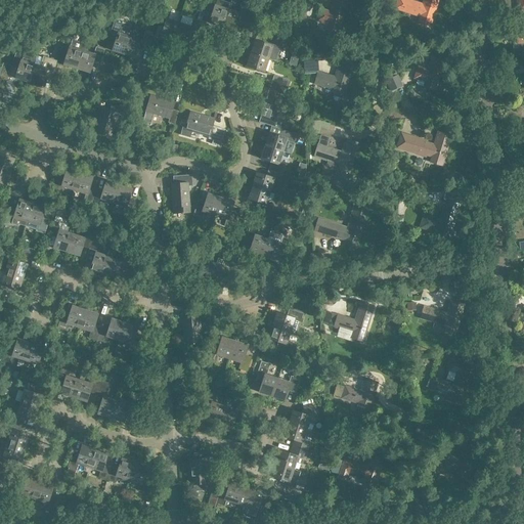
[(209,24),(222,28),(228,9),(230,4),(218,0),(209,0),(206,11),(212,13),(209,24)]
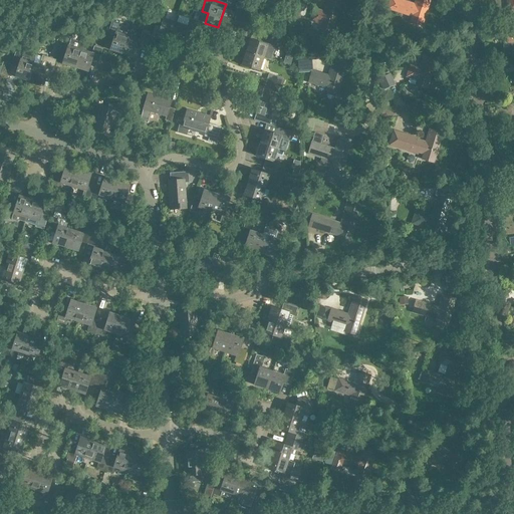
[(327,0),(324,12),(314,9),(311,20),(321,24),(320,28),(331,32),(340,4),(342,4),(343,0),(327,0)]
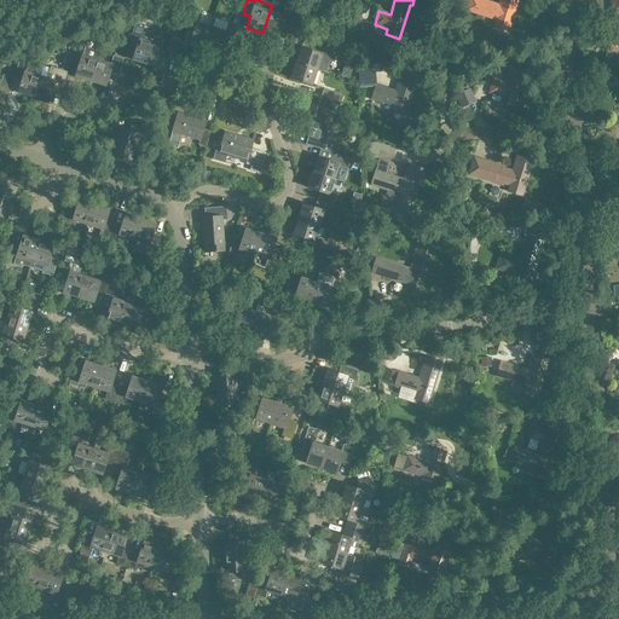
[(501,0),(499,5),(481,0),(480,0),(476,13),(497,19),(495,25),(508,30),(518,0),(501,0)]
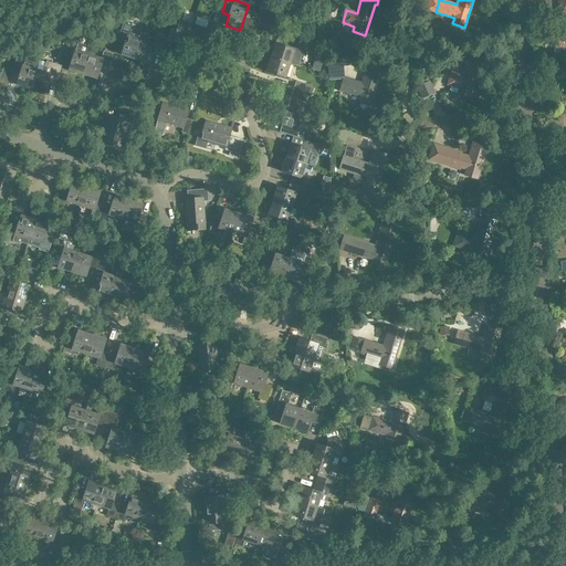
[(316,4),(320,24),(331,23),(327,3),(316,4)]
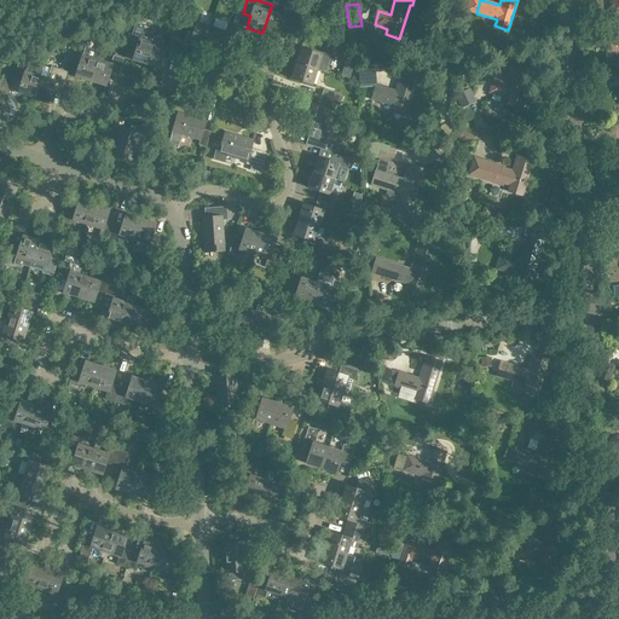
[(283,15),(270,11),(262,33),(278,38),(282,25),(289,28),(295,11),(285,9),(283,15)]
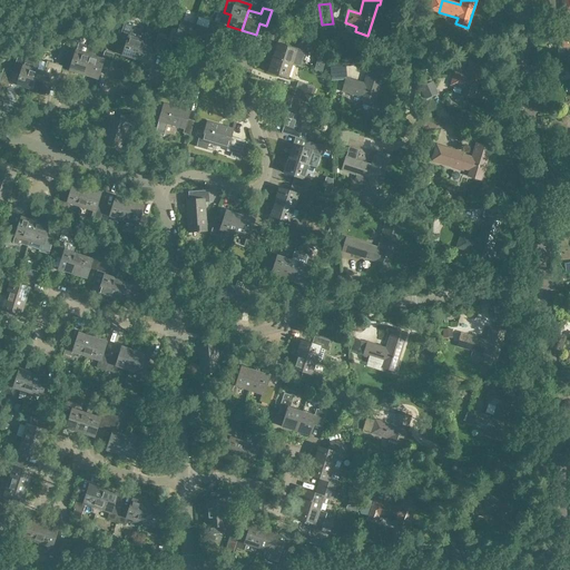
[(183,21),(186,12),(176,9),(170,27),(178,30),(175,40),(189,45),(196,26),(183,21)]
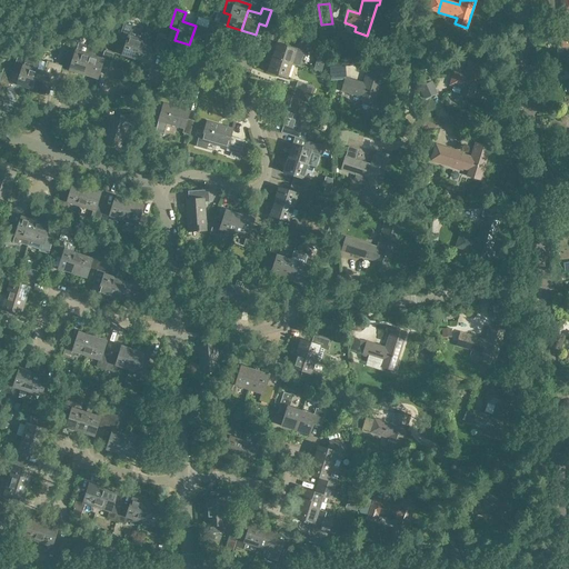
[(275,29),(279,13),(271,10),(266,26),(275,29)]
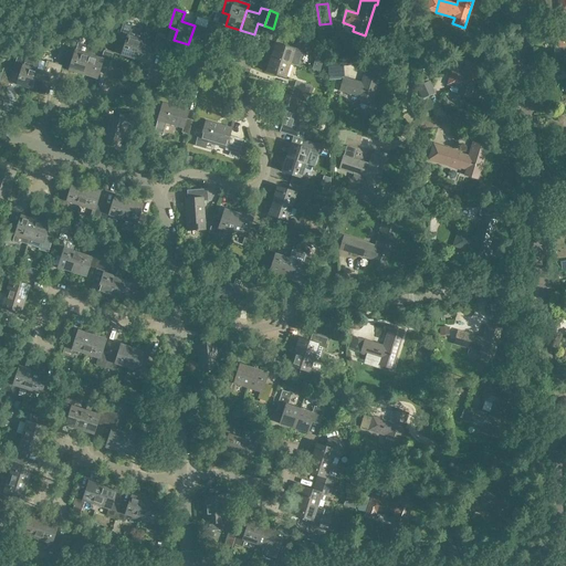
[(206,29),(195,25),(188,44),(201,49),(205,39),(212,41),(218,23),(209,20),(206,29)]
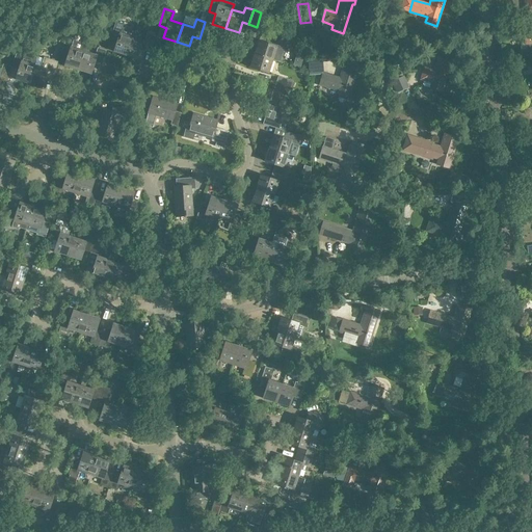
[(133,37),(135,32),(123,28),(124,25),(115,22),(114,24),(110,40),(117,42),(114,52),(127,56),(133,37)]
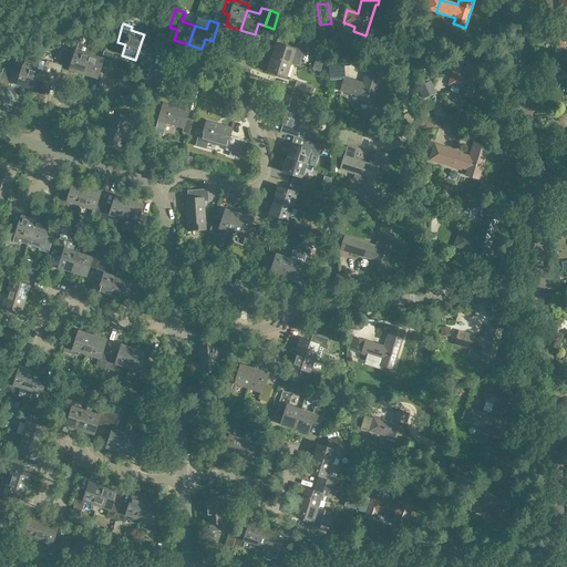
[(557,48),(558,48),(558,50),(555,51),(556,60),(565,59),(565,57),(566,55),(566,33),(556,34),(557,48)]
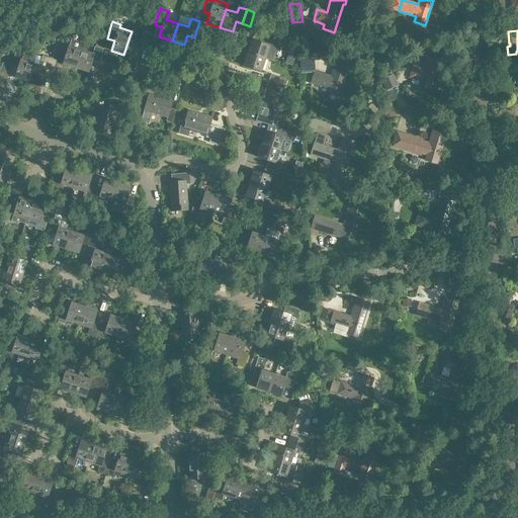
[(130,36),(123,55),(137,59),(140,49),(147,51),(152,34),(144,32),(141,40),(130,36)]
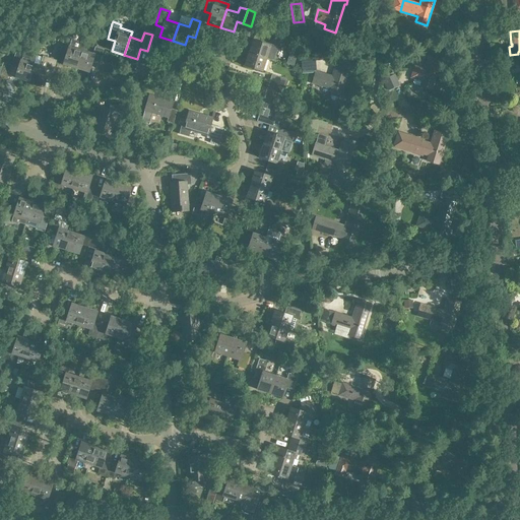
[(83,44),(64,38),(59,52),(66,54),(63,64),(76,68),(81,51),(83,44)]
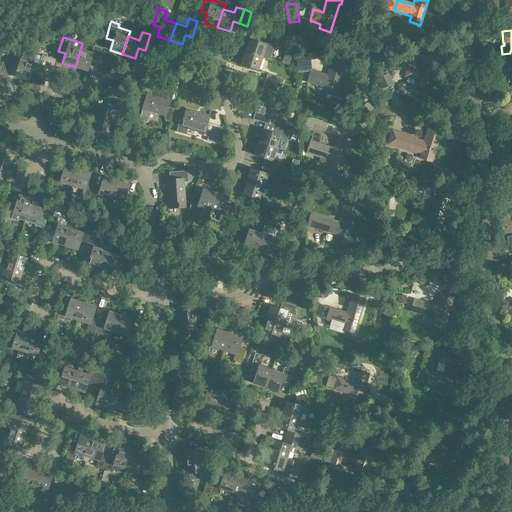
[(257,42),(249,40),(245,52),(263,58),(270,60),(274,47),(259,42),(258,42),(257,42)]
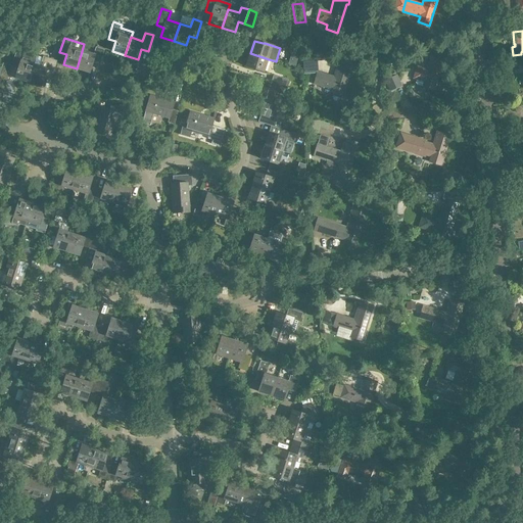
[(93,54),(82,51),(77,68),(89,73),(92,63),(99,65),(104,50),(95,47),(93,54)]
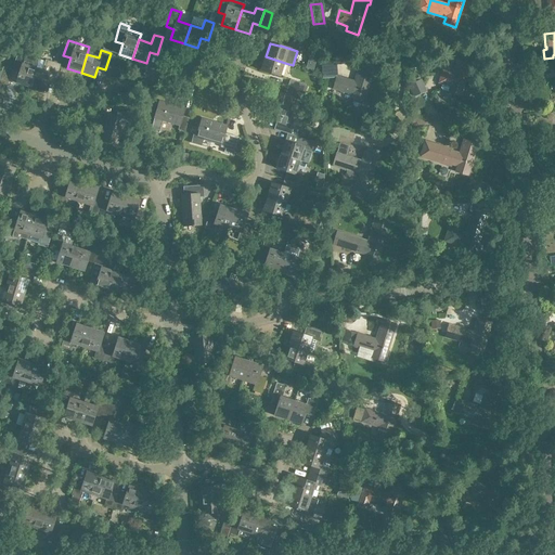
[(20,73),(16,82),(29,87),(36,68),(24,64),(26,55),(17,53),(12,69),(20,73)]
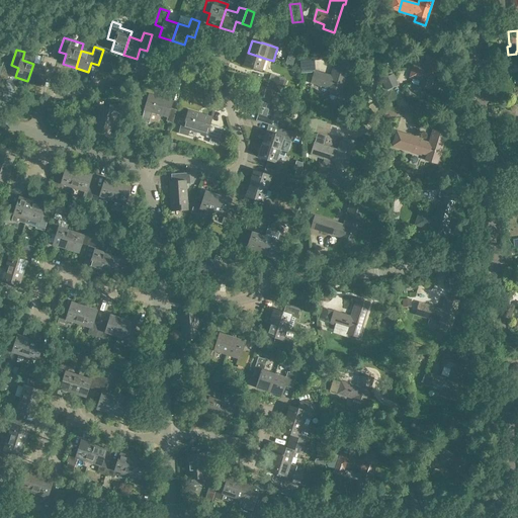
[(261,71),(266,59),(248,53),(244,66),(261,71)]
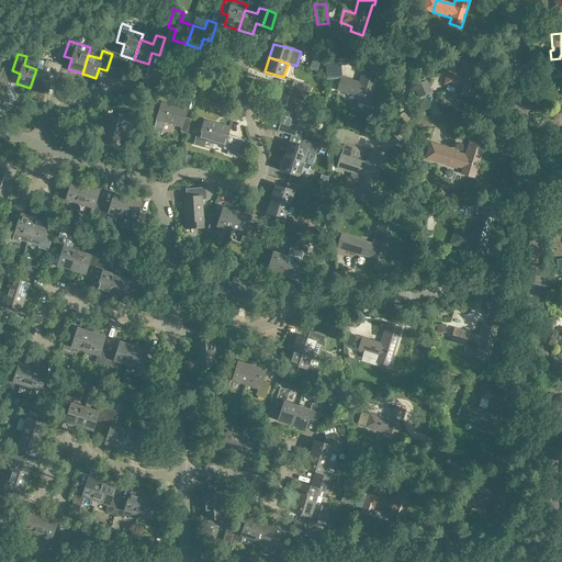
[(44,71),(36,69),(30,88),(44,92),(47,82),(55,85),(62,66),(47,60),(44,71)]
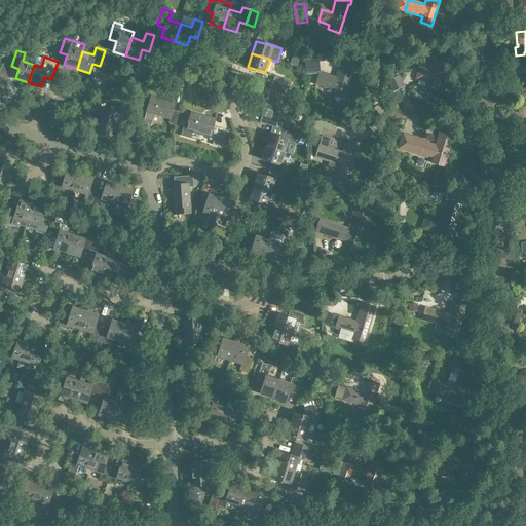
[(427,82),(426,87),(438,90),(446,61),(434,58),(429,70),(420,67),(416,79),(427,82)]
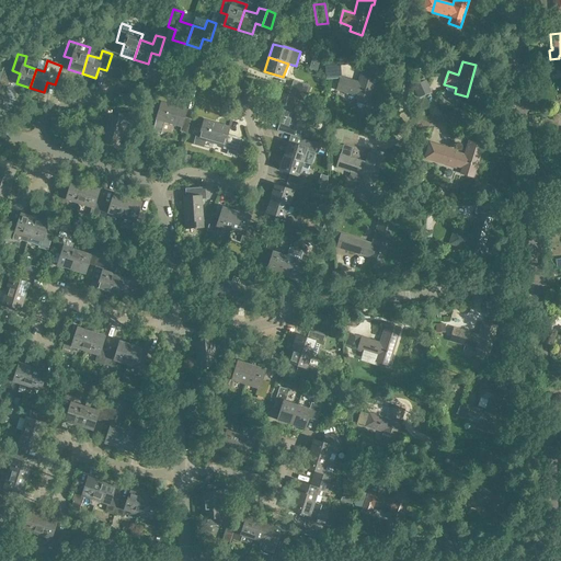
[(341,65),(324,66),(325,80),(340,79),(339,77),(341,77),(341,65)]
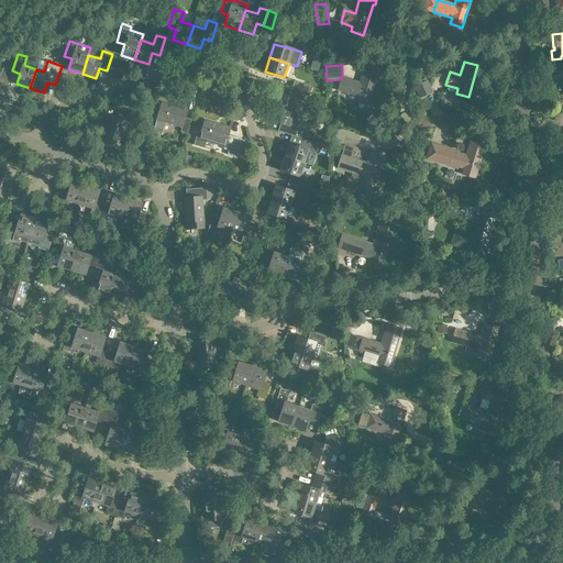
[(0,98),(2,100),(12,72),(2,68),(0,75),(0,98)]
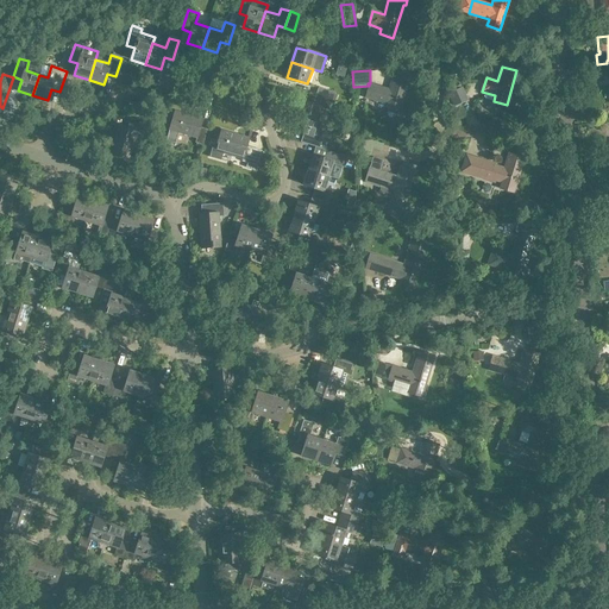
[(399,114),(408,79),(394,75),(389,89),(370,83),(366,98),(387,104),(385,110),(388,111),(387,113),(387,115),(389,118),(391,119),(394,118),(395,115),(396,113),(399,114)]
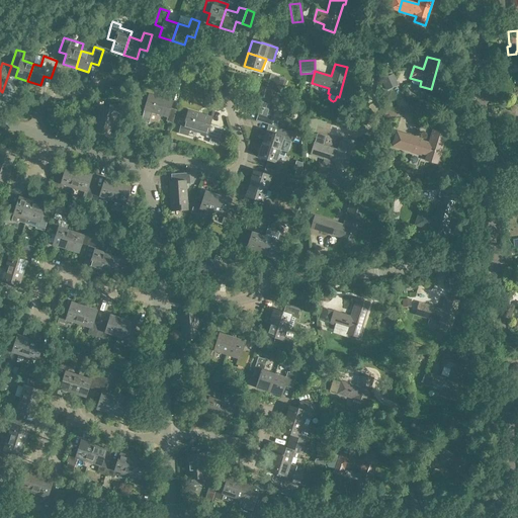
[(270,75),(268,81),(282,86),(285,79),(270,75)]
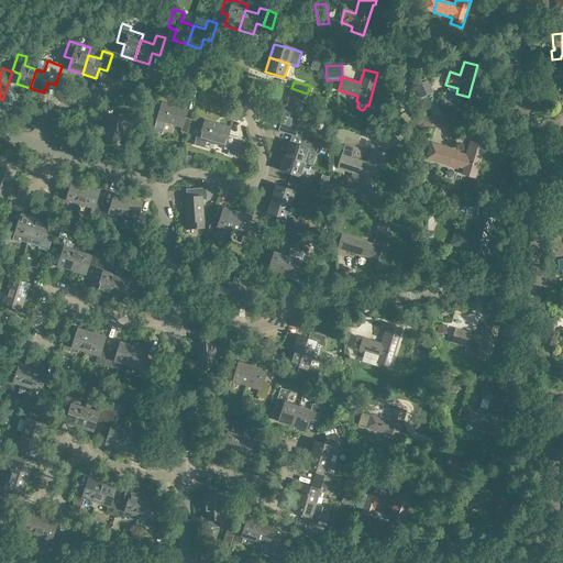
[(416,87),(421,98),(433,92),(428,81),(416,87)]
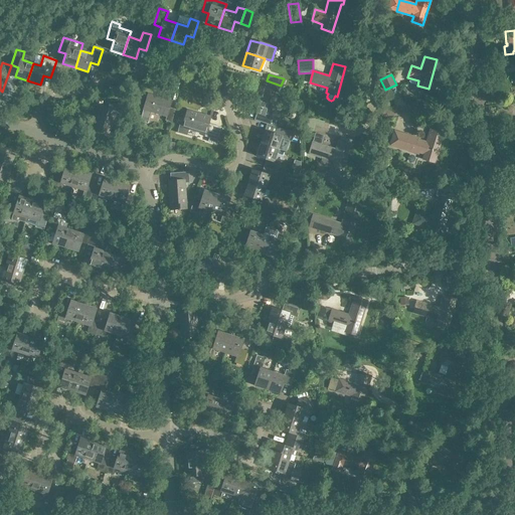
[(265,88),(254,84),(250,98),(269,104),(273,92),(279,94),(281,86),(267,80),(265,88)]
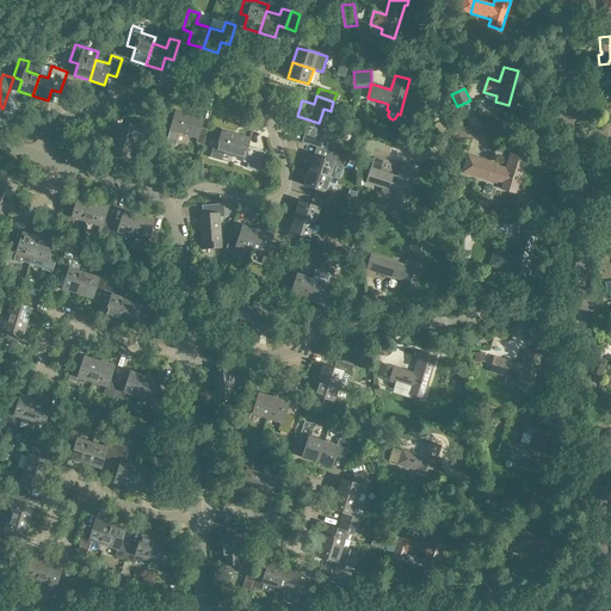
[(196,143),(203,146),(208,129),(201,128),(203,119),(176,111),(170,130),(171,130),(166,144),(176,147),(179,133),(197,139),(196,143)]
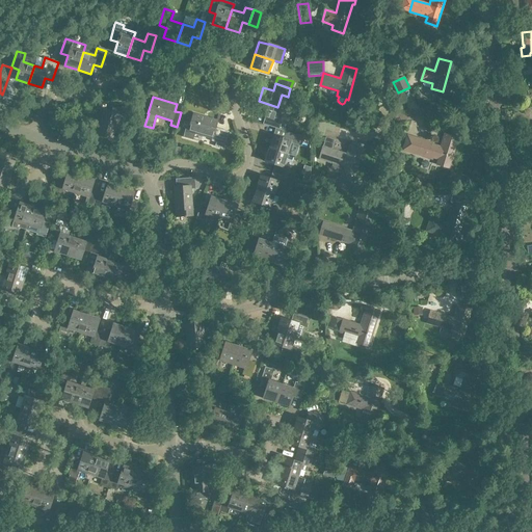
[(393,99),(395,111),(402,110),(401,98),(393,99)]
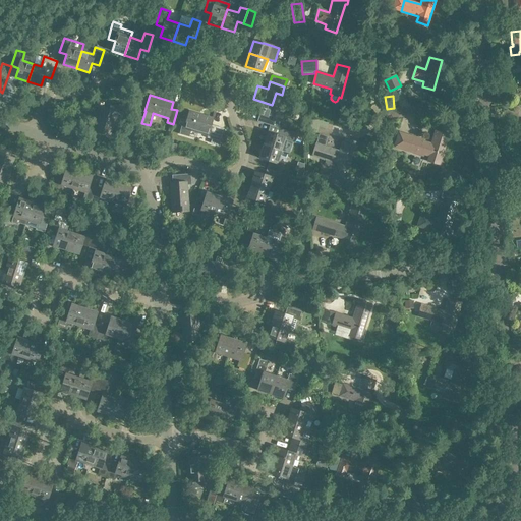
[(268,115),(272,105),(253,99),(249,112),(259,115),(257,121),(274,127),(277,118),(268,115)]
